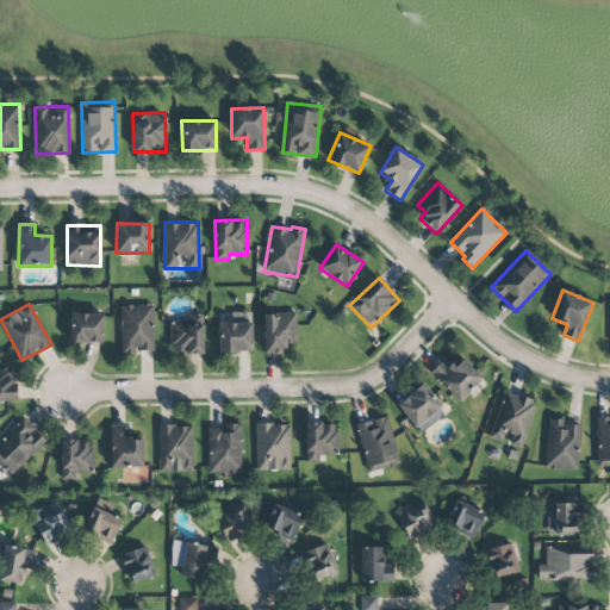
[(154,353),(153,305),(120,305),(122,353),(154,353)]
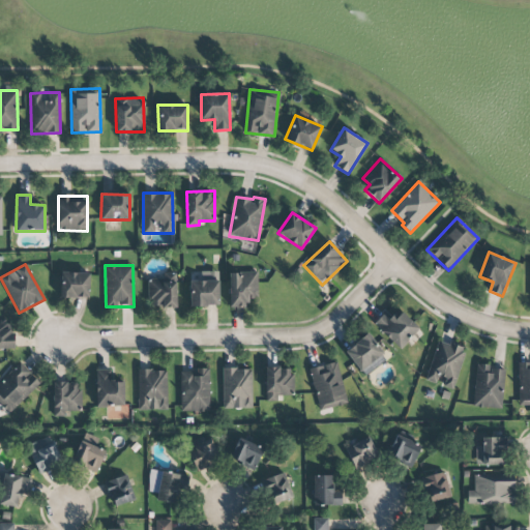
[(189,281),(189,306),(219,305),(218,271),(200,272),(200,281),(189,281)]
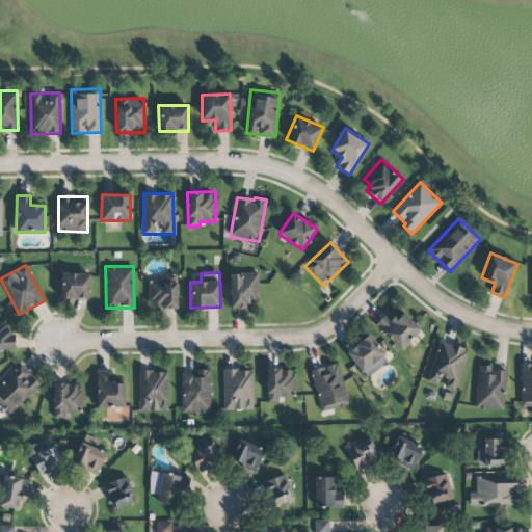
[(90,274),(61,273),(60,298),(89,299),(90,274)]
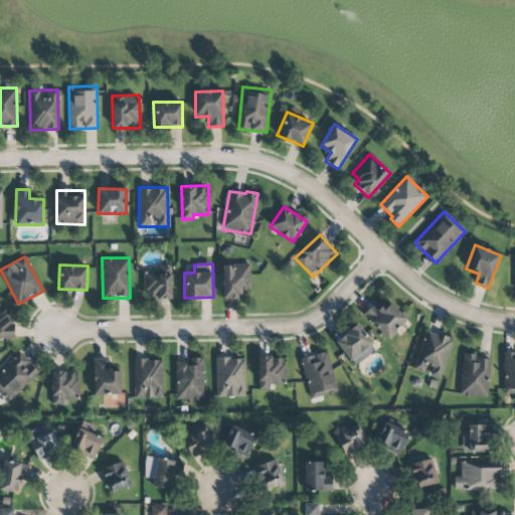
[(250,265),(221,266),(222,298),(240,298),(240,290),(250,289),(250,265)]
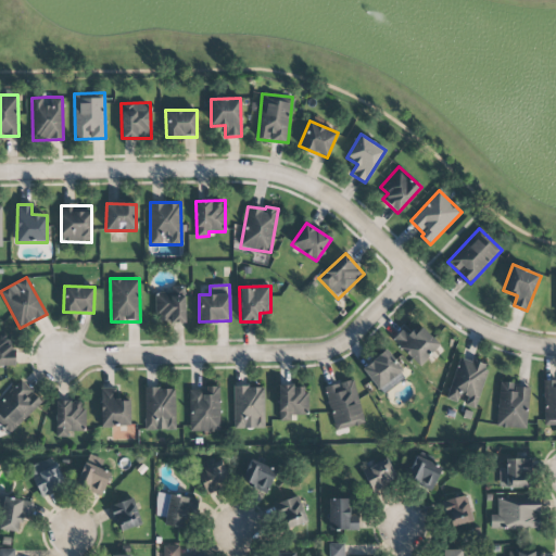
[(186,321),(185,287),(172,287),(172,292),(155,293),(155,323),(186,321)]
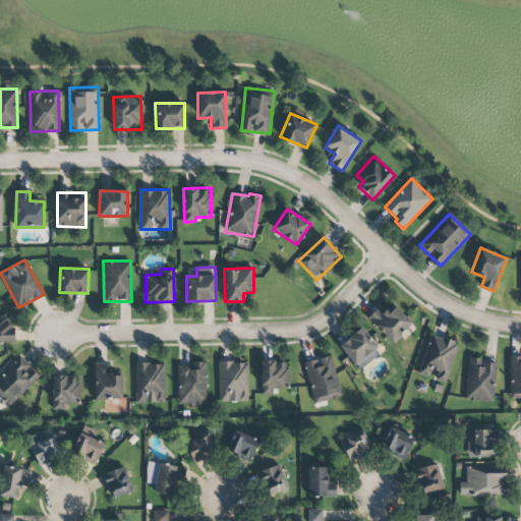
[(387,313),(379,306),(367,319),(393,343),(412,323),(394,306),(387,313)]
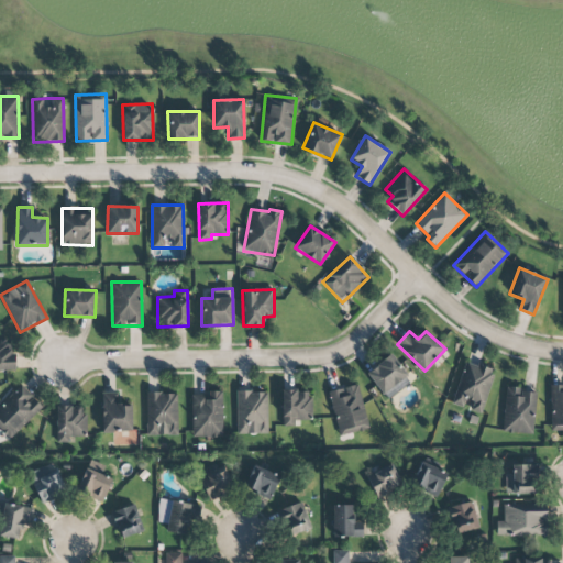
[(0,371),(13,371),(13,341),(0,340),(0,371)]
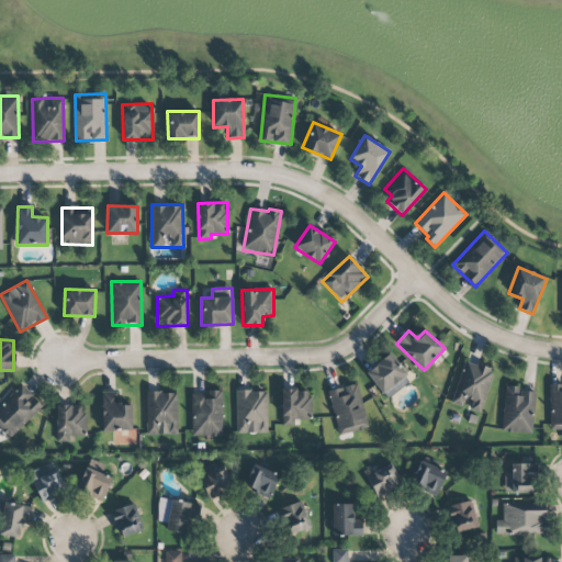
[(411,378),(388,353),(364,374),(388,400),(411,378)]
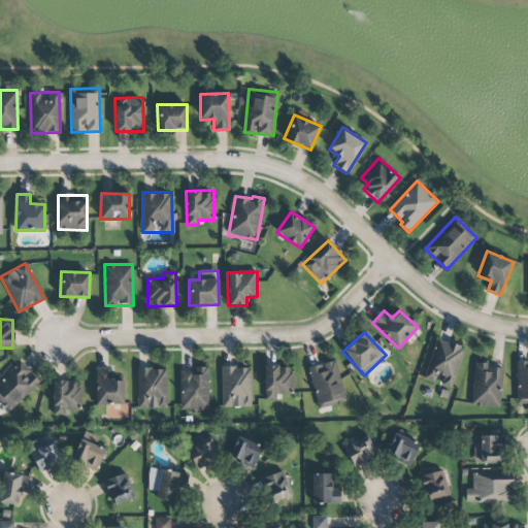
[(424,378),(438,383),(437,384),(451,388),(464,348),(436,338),(424,378)]
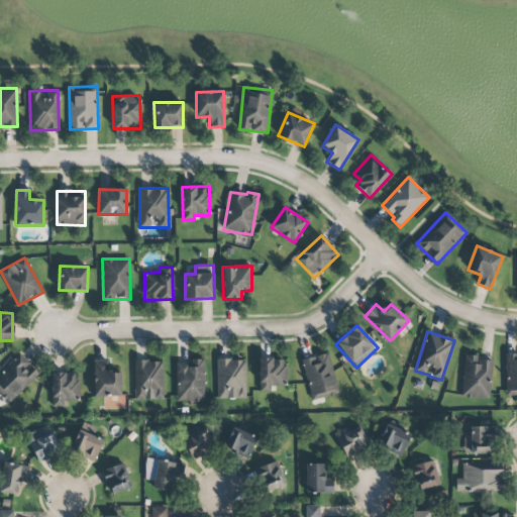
[(516,352),(506,353),(505,396),(516,395),(516,352)]
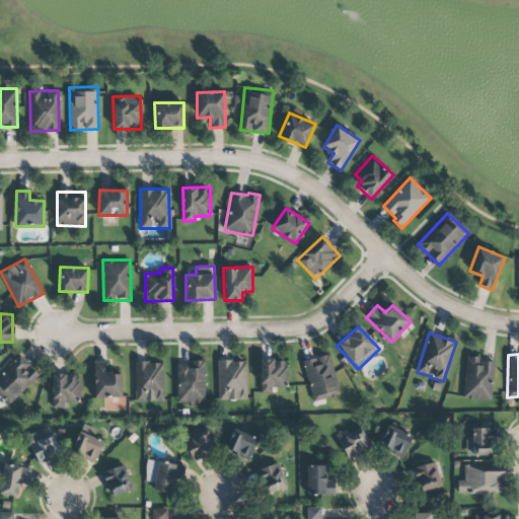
[(313,401),(340,394),(329,355),(302,362),(313,401)]
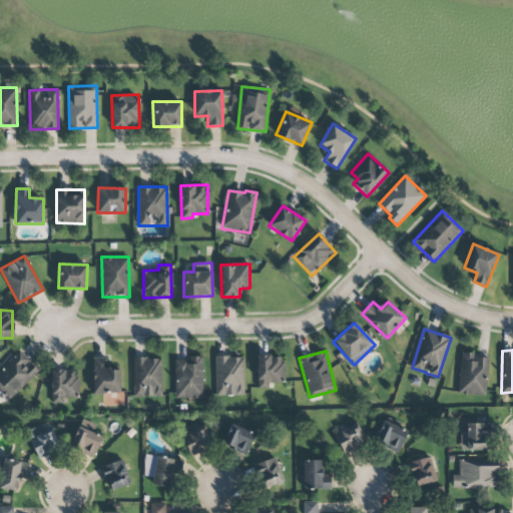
[(39,372),(20,352),(0,370),(0,391),(9,400),(39,372)]
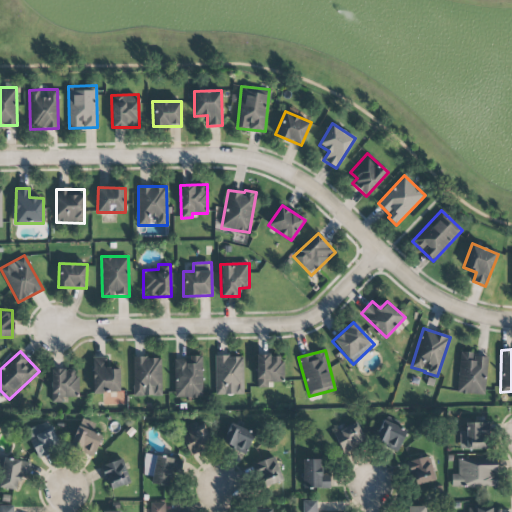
[(457,393),(485,394),(487,355),(459,354),(457,393)]
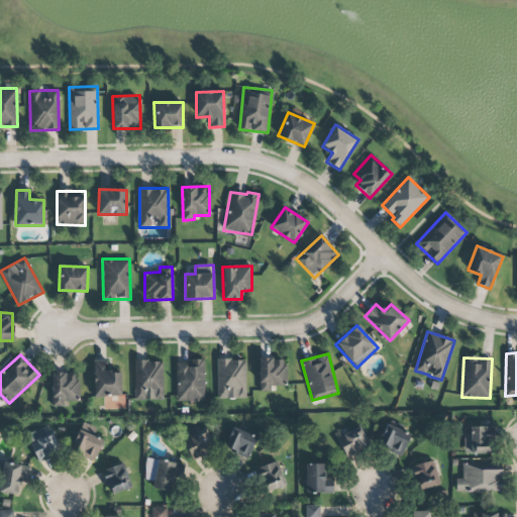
[(285,358),(259,358),(259,392),(272,391),(272,386),(286,386),(285,358)]
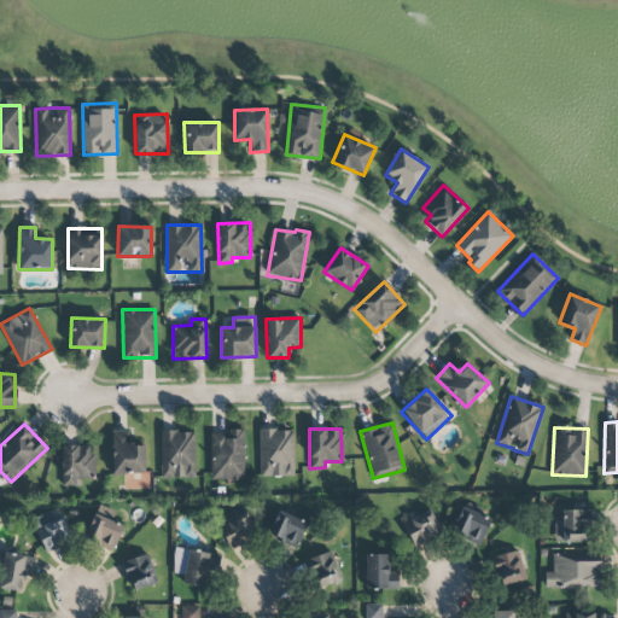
[(293,430),(258,431),(260,477),(295,476),(293,430)]
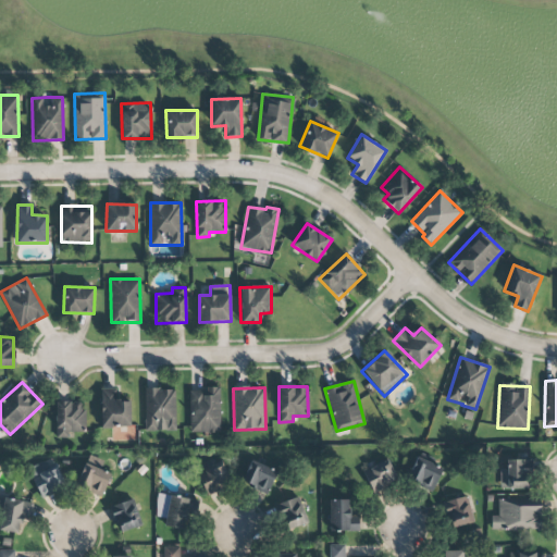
[(131,428),(130,401),(116,401),(116,388),(100,388),(101,428),(131,428)]
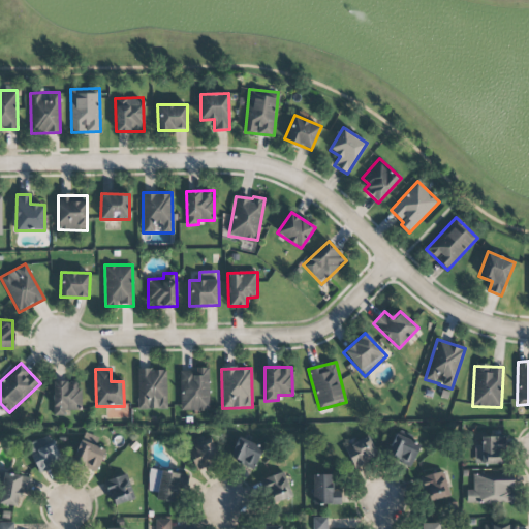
[(166,369),(137,370),(138,409),(166,408),(166,369)]
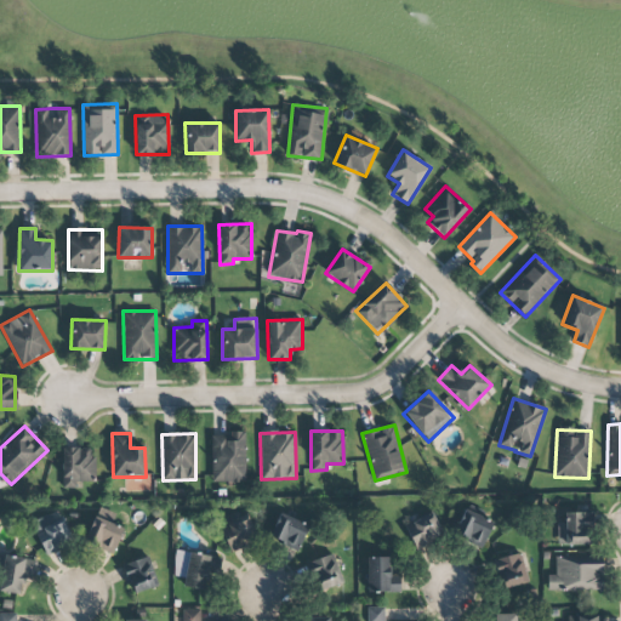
[(245,433),(211,434),(212,483),(245,482),(245,433)]
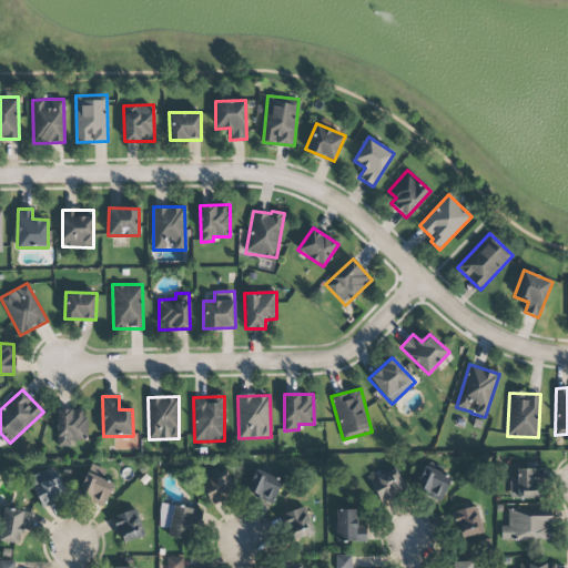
[(88,440),(87,409),(57,411),(57,447),(70,446),(70,440),(88,440)]
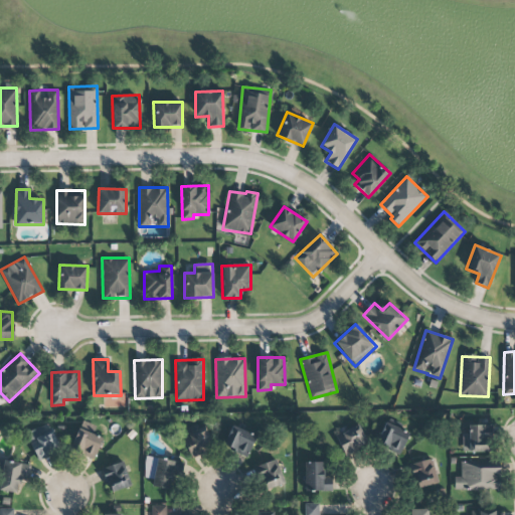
[(376,446),(400,455),(408,432),(384,422),(376,446)]
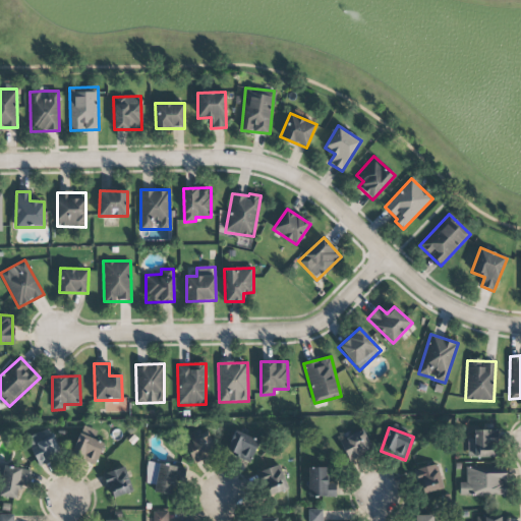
[(51,429),(27,439),(37,464),(60,455),(51,429)]
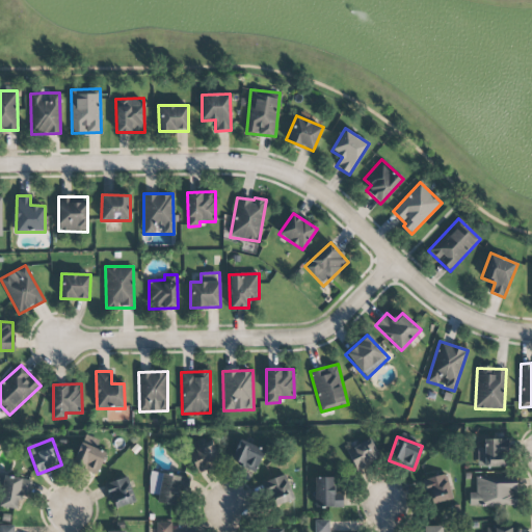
[(507,439),(484,439),(484,448),(477,449),(478,467),(507,467),(507,439)]
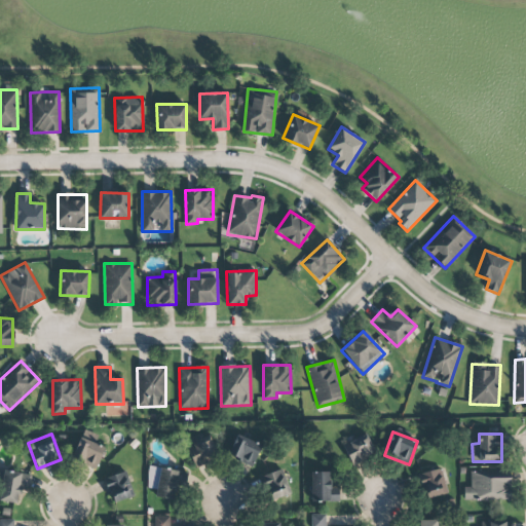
[(262,446),(237,435),(228,455),(252,466),(262,446)]
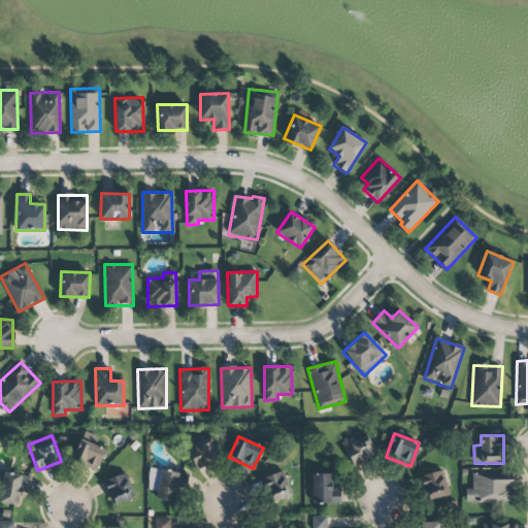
[(344,446),(352,465),(376,456),(368,436),(344,446)]
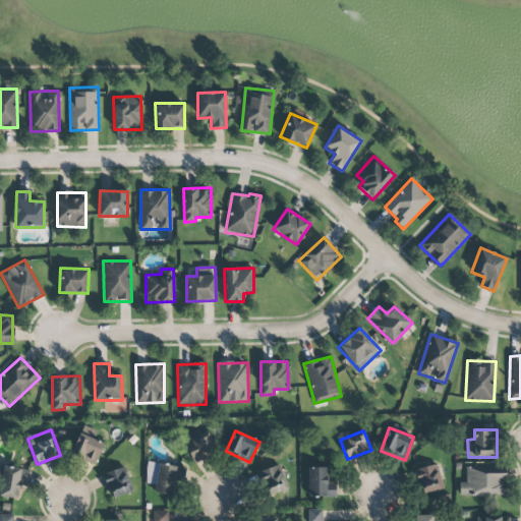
[(193,462),(217,451),(208,432),(184,444),(193,462)]
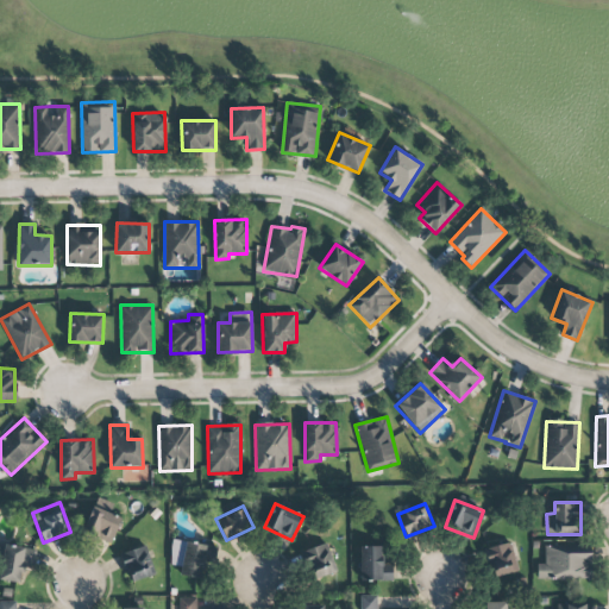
[(83,534),(113,542),(120,516),(90,508),(83,534)]
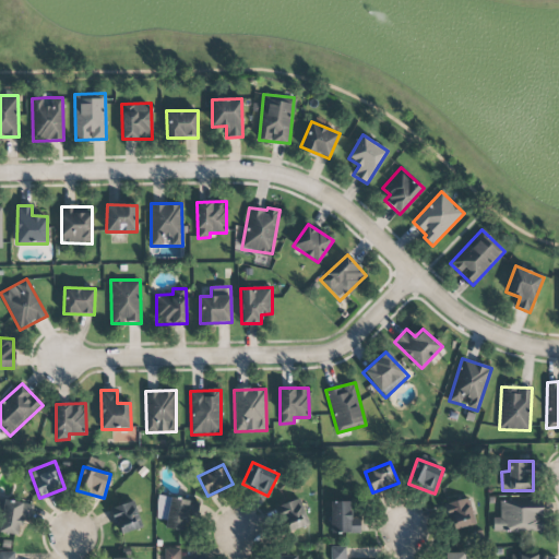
[(165,530),(185,530),(185,516),(198,518),(199,499),(157,498),(156,520),(165,520),(165,530)]
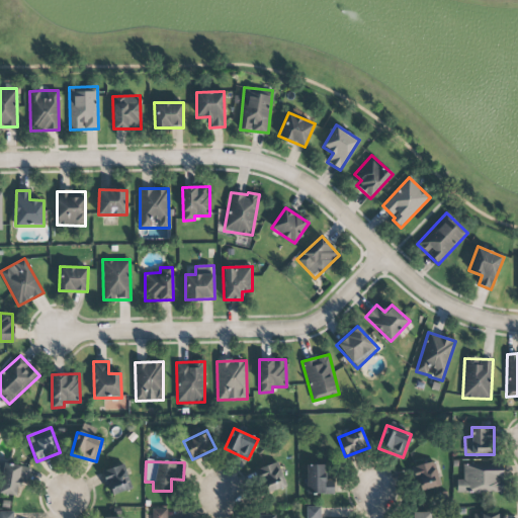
[(287,486),(277,461),(256,470),(265,494),(287,486)]
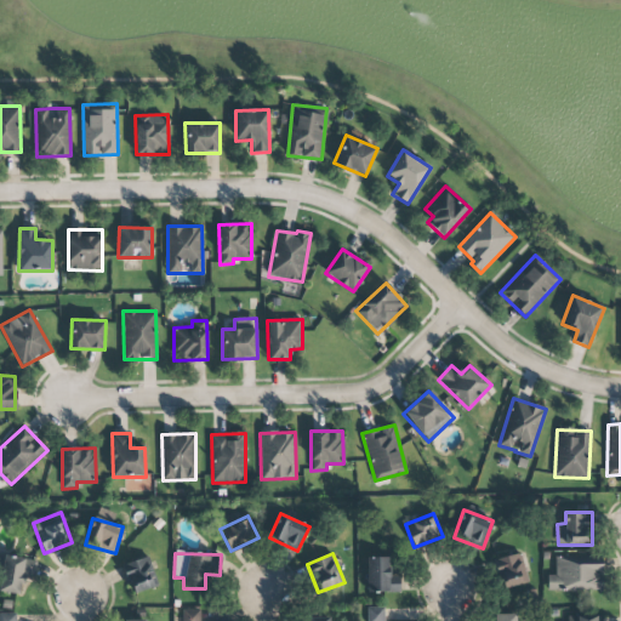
[(494,558),(497,587),(527,584),(524,554),(494,558)]
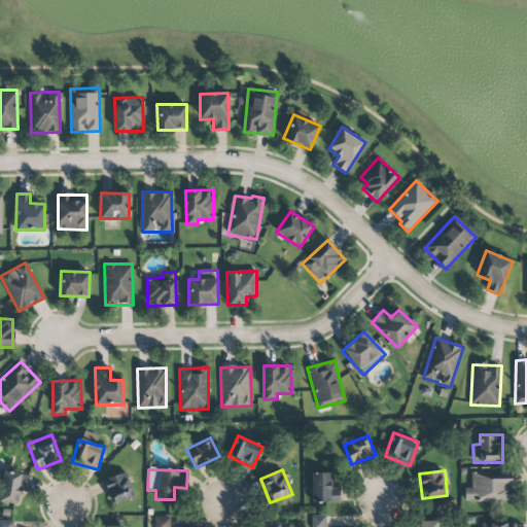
[(464,501),(511,502),(512,472),(470,471),(470,488),(464,488),(464,501)]
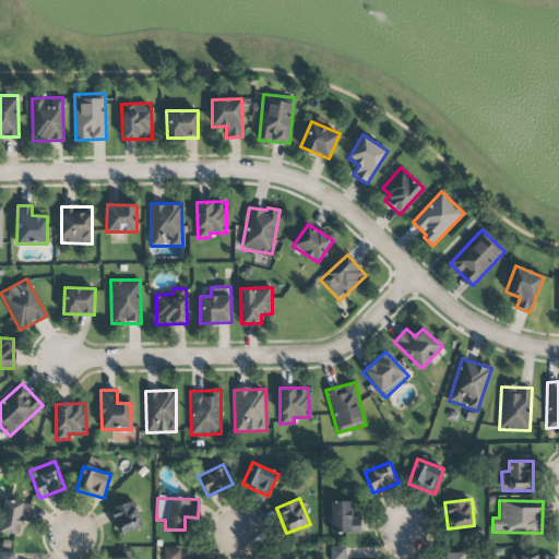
[(110,509),(120,535),(142,527),(131,501),(110,509)]
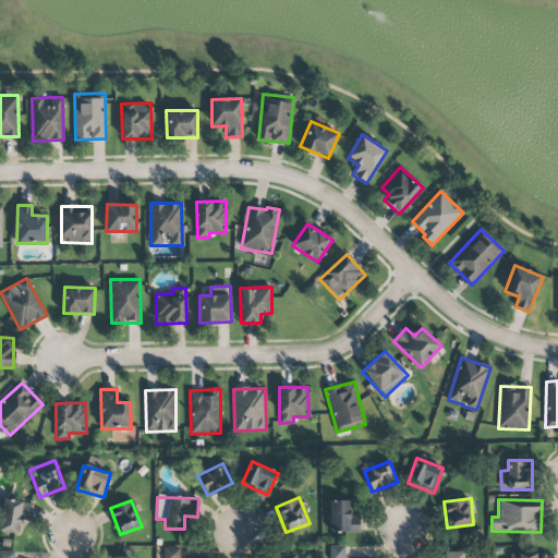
[(360,532),(359,518),(350,518),(350,500),(330,501),(331,532),(360,532)]
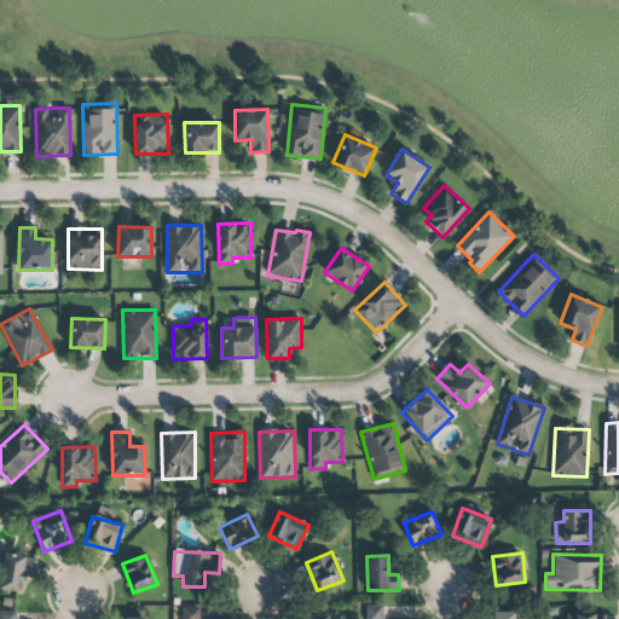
[(23,591),(24,568),(25,557),(4,556),(3,590),(23,591)]
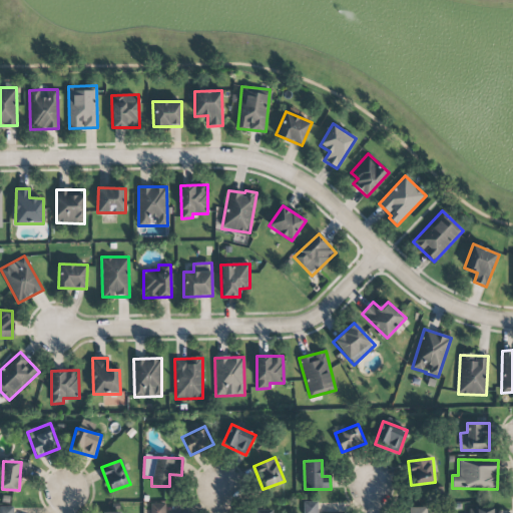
[(317,512),(318,502),(304,502),(303,512),(317,512)]
